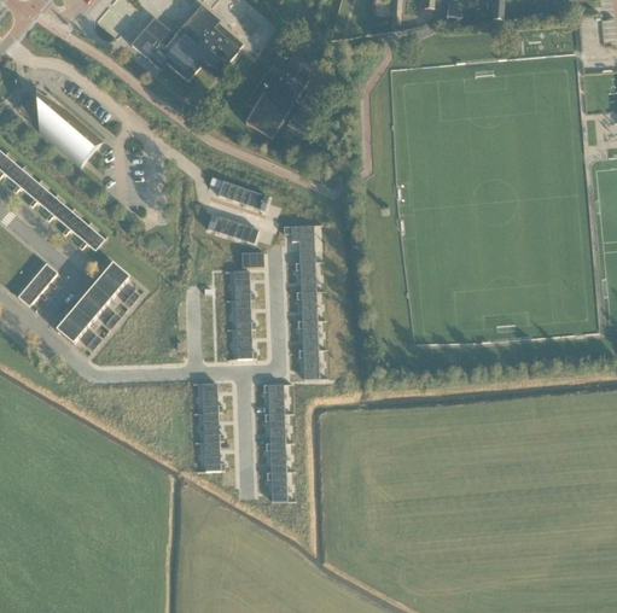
[(390,0),(390,10),(401,11),(401,0),(390,0)]
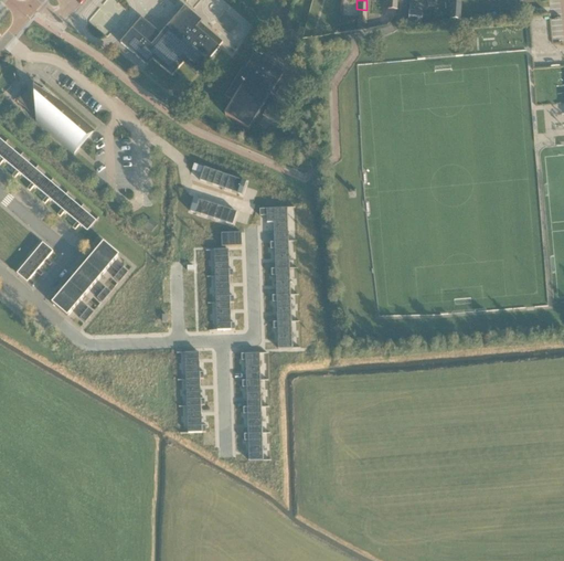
[(449,0),(449,17),(459,17),(460,0),(449,0)]
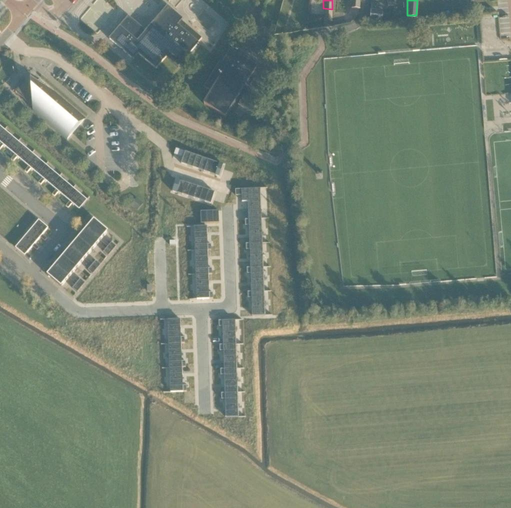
[(165,3),(144,28),(126,14),(107,36),(131,57),(137,51),(154,66),(164,54),(176,64),(197,40),(200,35),(180,18),(181,16),(165,3)]
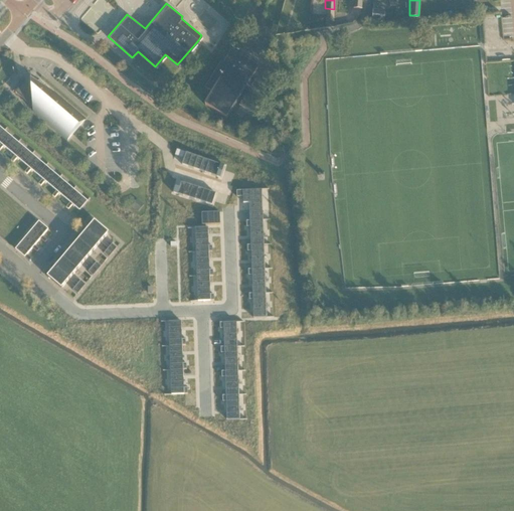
[(387,13),(395,14),(395,5),(387,4),(387,13)]
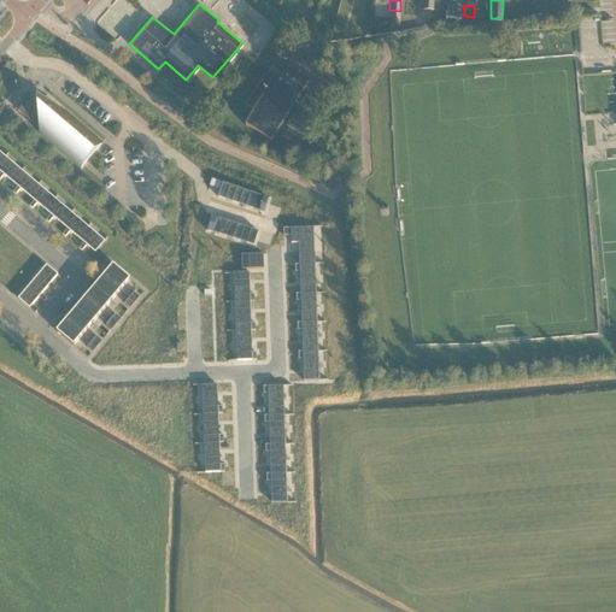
[(446,7),(445,22),(459,22),(459,15),(461,9),(446,7)]
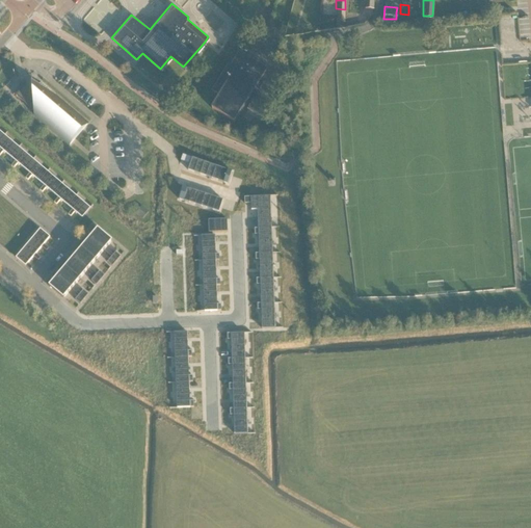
[(215,90),(208,106),(235,120),(265,61),(235,46),(213,88),(215,90)]
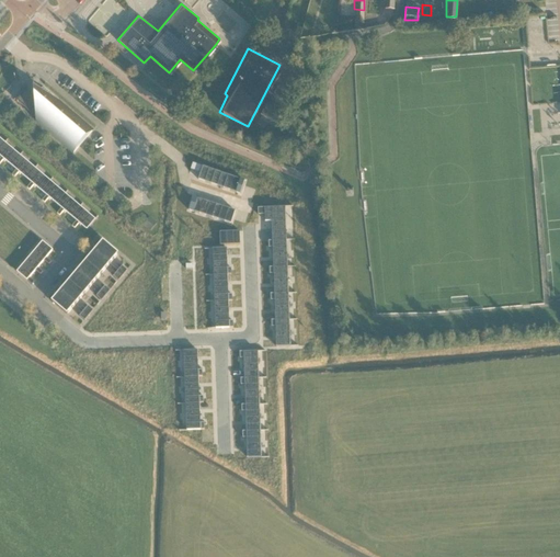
[(276,80),(262,113),(276,120),(290,87),(276,80)]
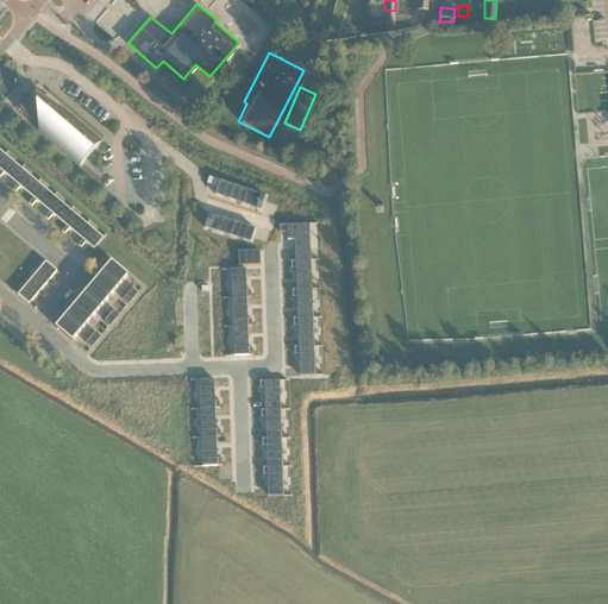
[(38,130),(77,163),(100,136),(45,89),(36,101),(26,93),(17,105),(41,126),(38,130)]
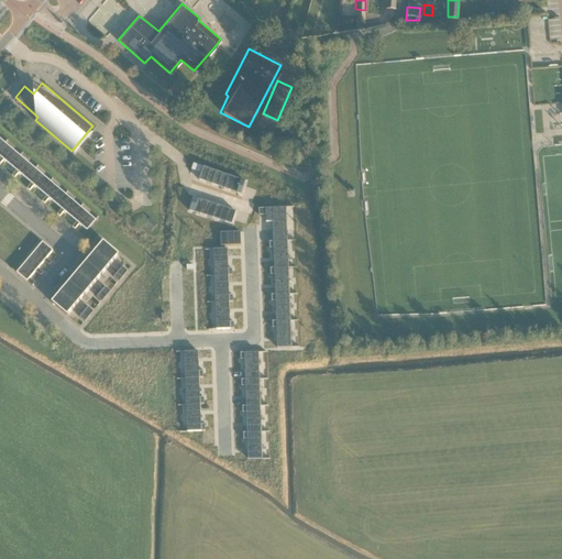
[(3,140),(0,144),(0,154),(0,160),(2,156),(10,163),(19,153),(3,140)]
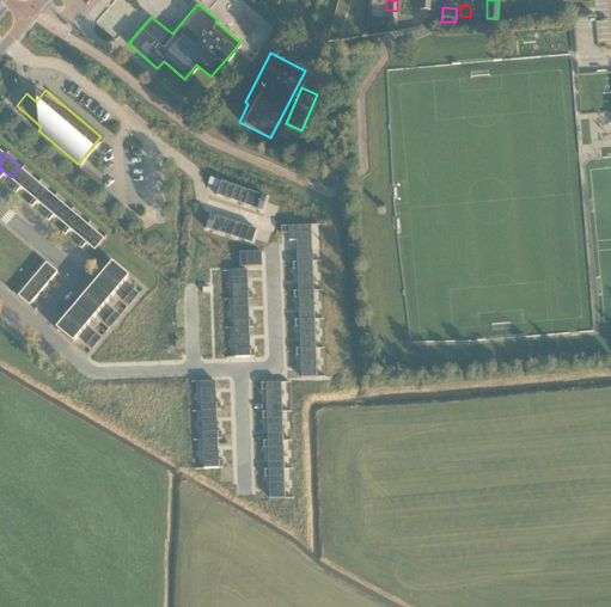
[(20,166),(11,177),(17,182),(12,186),(12,188),(14,189),(19,184),(28,191),(37,179),(20,166)]
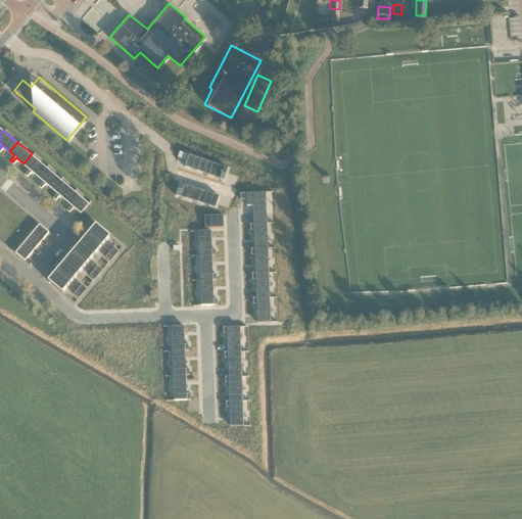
[(179,149),(177,154),(185,157),(187,151),(179,149)]
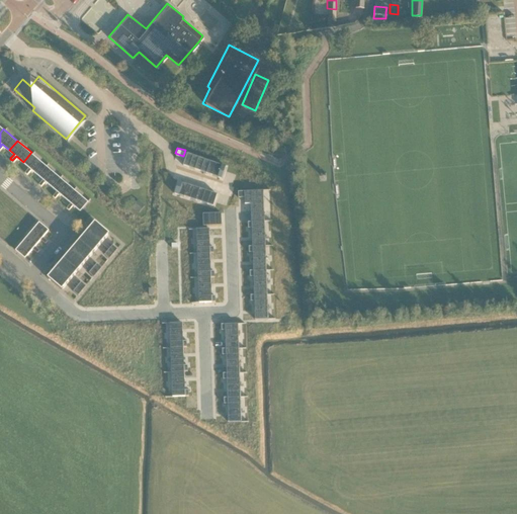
[(185,151),(181,162),(217,174),(221,163),(185,151)]
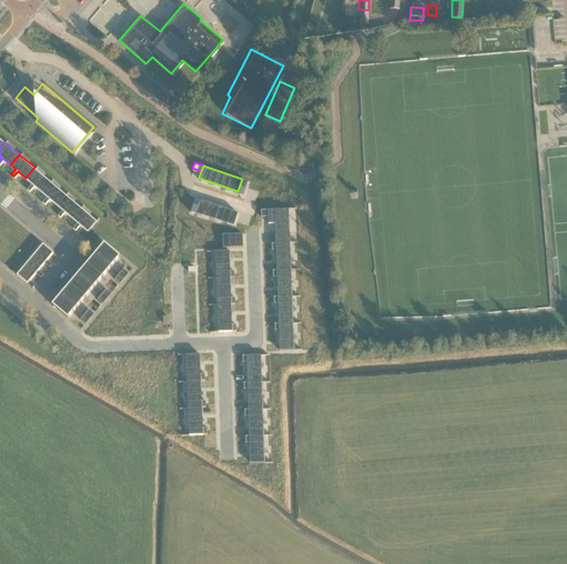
[(34,167),(26,178),(30,182),(27,187),(29,189),(33,183),(41,190),(50,180),(34,167)]
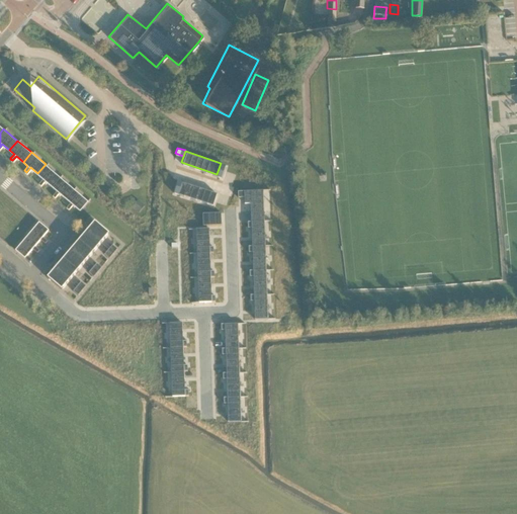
[(46,164),(37,173),(41,177),(37,182),(40,184),(44,179),(52,185),(59,176),(46,164)]
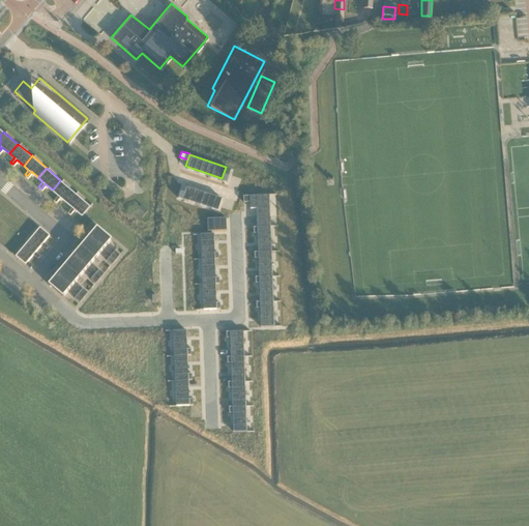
[(60,180),(53,190),(57,194),(53,198),(53,199),(55,200),(59,196),(66,202),(75,192),(60,180)]
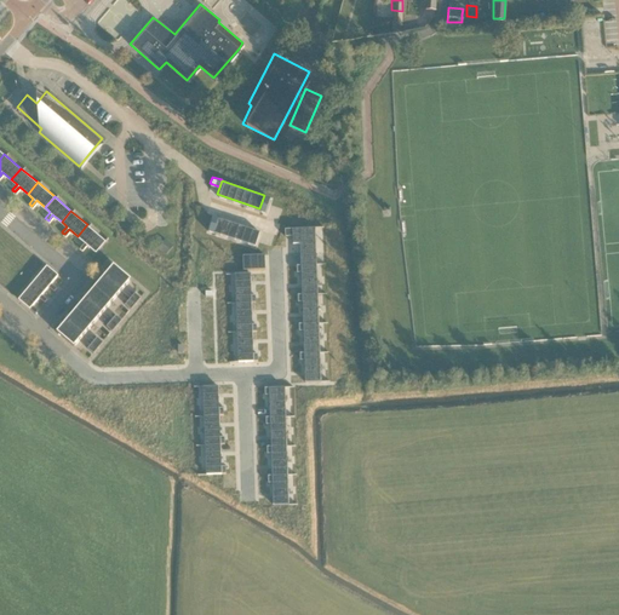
[(217,216),(212,229),(253,243),(258,229),(217,216)]
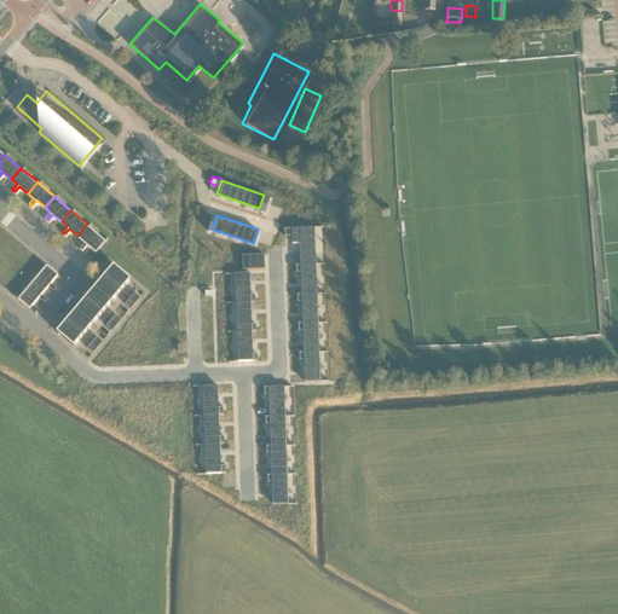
[(87,224),(78,236),(84,239),(79,245),(81,248),(86,242),(94,249),(104,238),(87,224)]
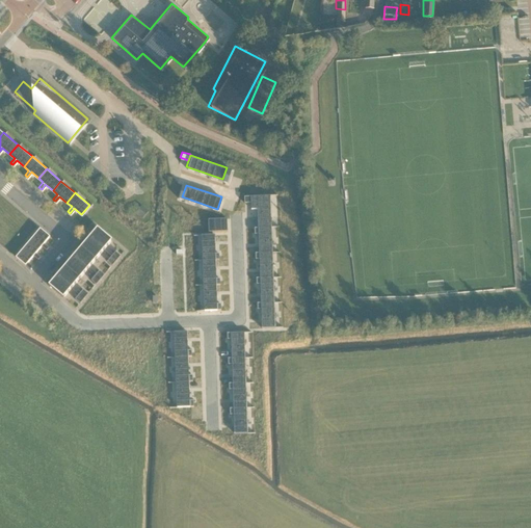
[(249,194),(243,194),(243,201),(250,201),(250,207),(257,207),(257,226),(270,225),(269,193),(249,194)]
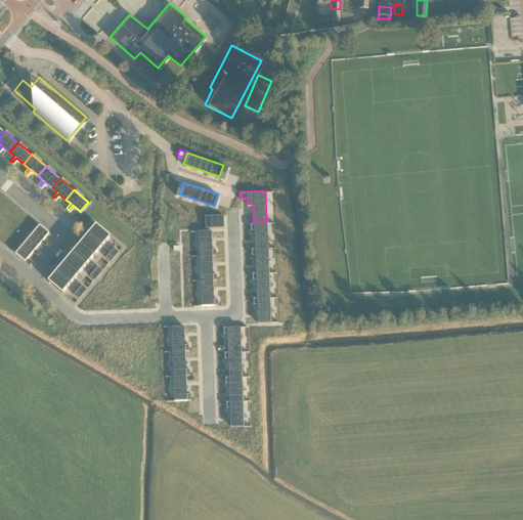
[(144,206),(139,201),(134,207),(139,212),(144,206)]
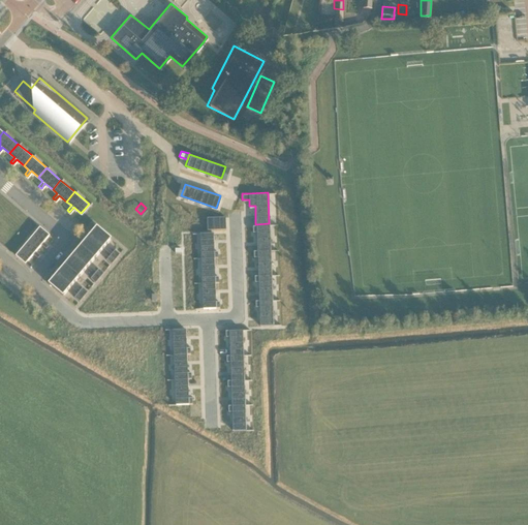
[(206,227),(225,227),(224,215),(206,215),(206,227)]
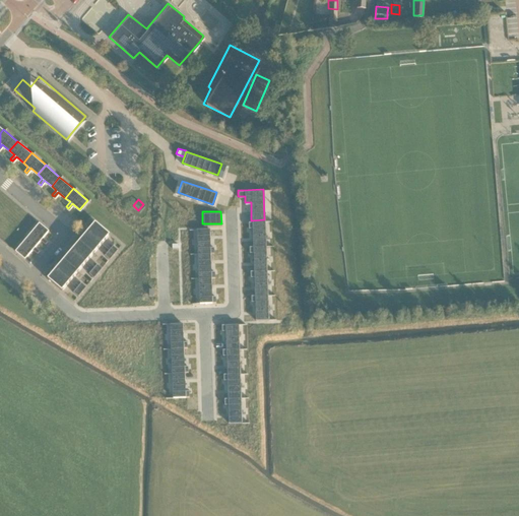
[(251,220),(248,220),(248,227),(252,227),(252,245),(265,244),(264,219),(251,220)]
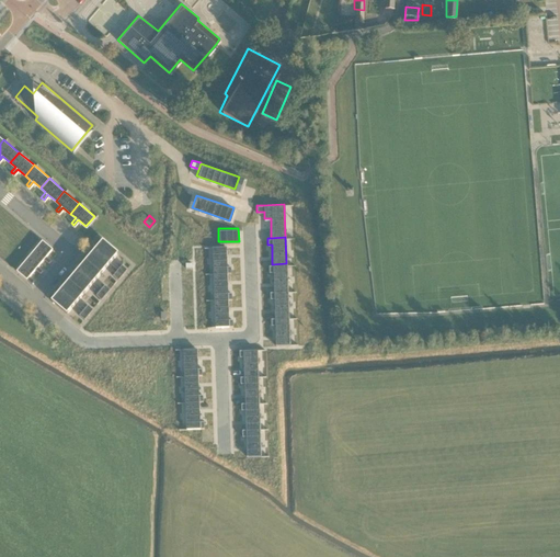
[(41,238),(33,248),(43,257),(48,261),(50,259),(49,259),(47,257),(45,254),(52,247),(41,238)]
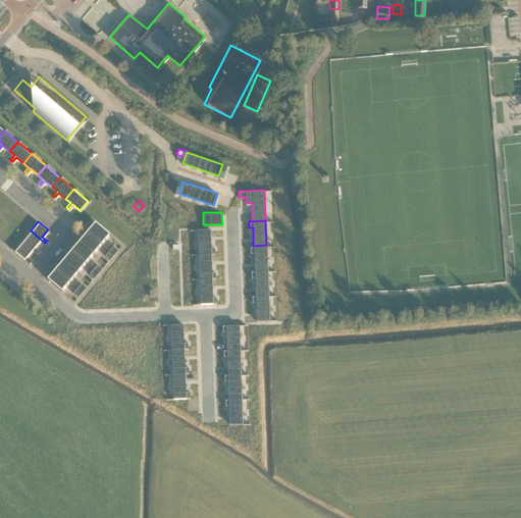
[(108,234),(94,221),(87,230),(101,243),(108,234)]
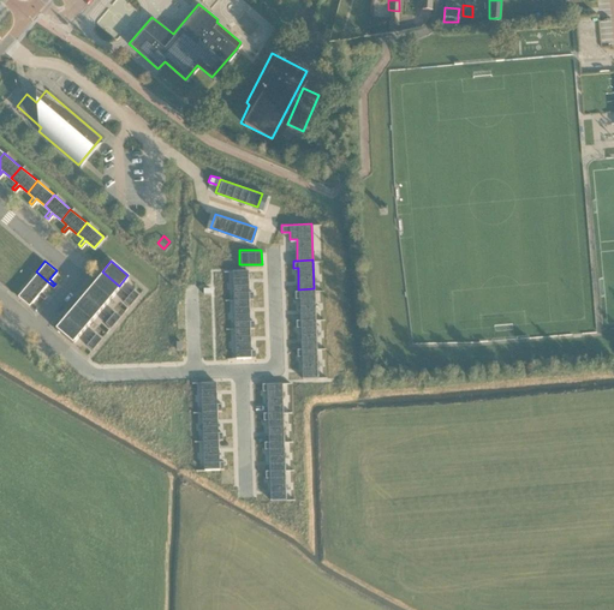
[(248,268),(232,268),(232,269),(233,291),(233,298),(248,298),(252,297),(252,289),(248,289),(248,268)]
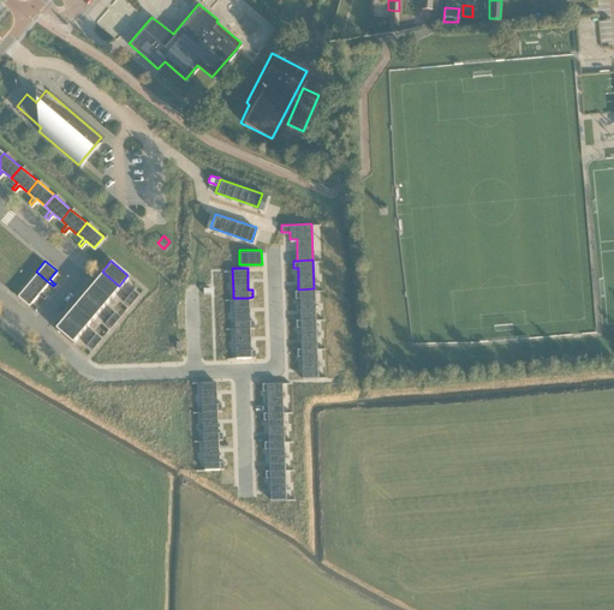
[(36,271),(27,282),(37,292),(43,297),(46,294),(40,289),(47,281),(36,271)]
